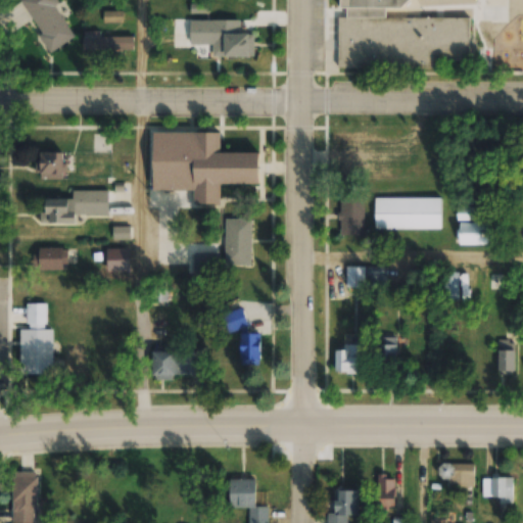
[(51,0),(27,0),(33,8),(28,11),(52,52),(75,39),(51,0)]
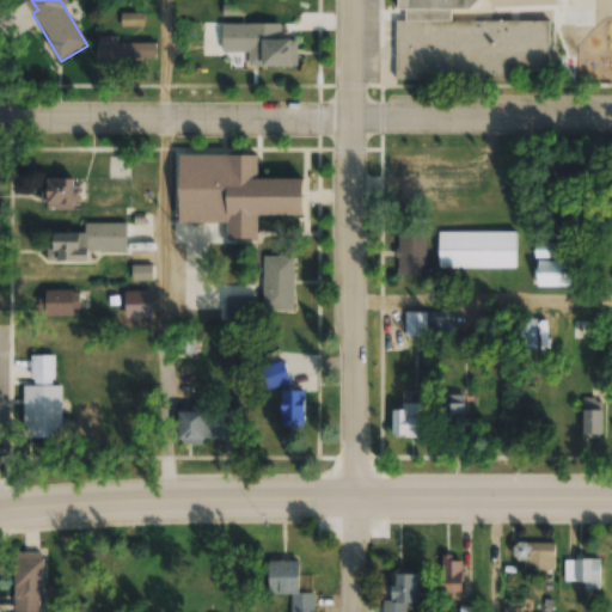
[(396,0),(396,80),(514,81),(515,19),(499,19),(499,0),(496,0),(396,0)]
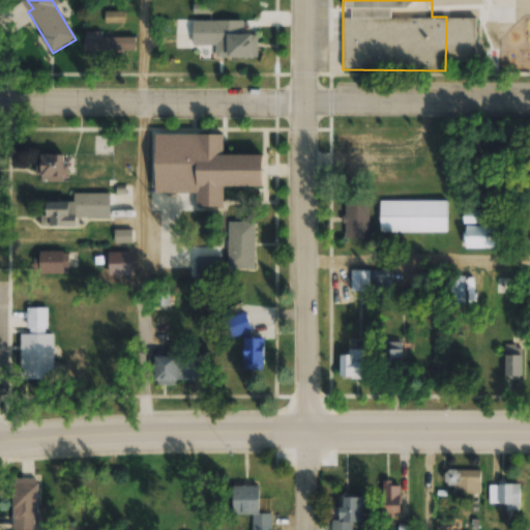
[(124,23),(124,12),(105,12),(105,23),(124,23)]
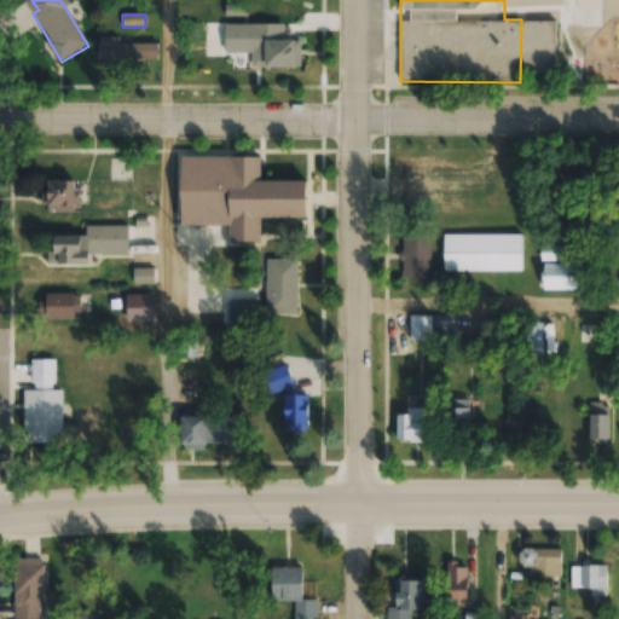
[(98,61),(158,61),(158,44),(119,44),(119,38),(98,38),(98,61)]
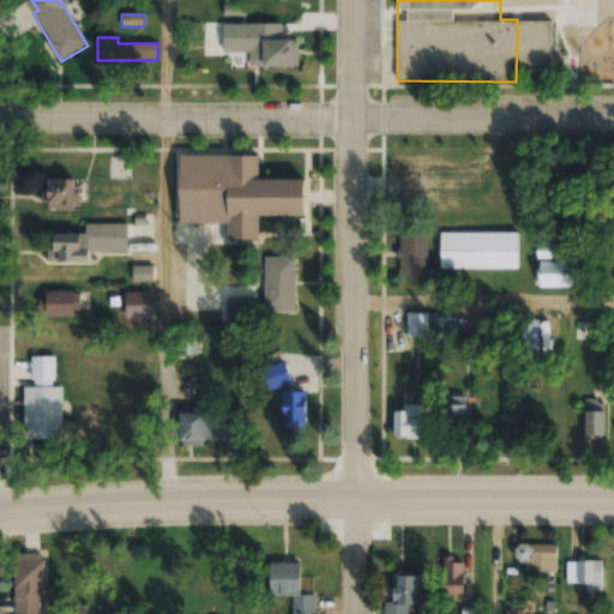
[(263,67),(298,67),(298,41),(263,41),(263,67)]
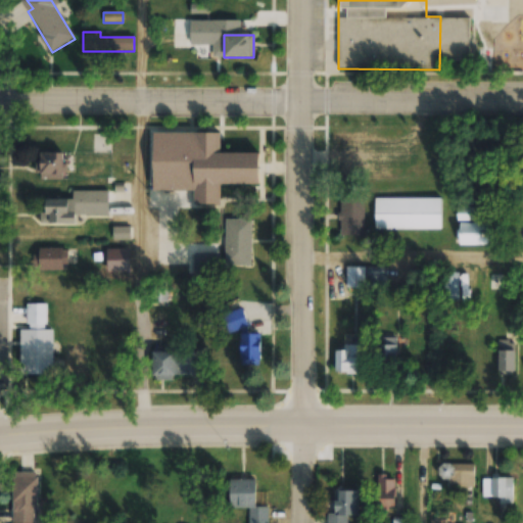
[(259,154),(220,154),(220,134),(153,134),(152,191),(194,191),(194,205),(220,205),(220,185),(259,185),(259,154)]
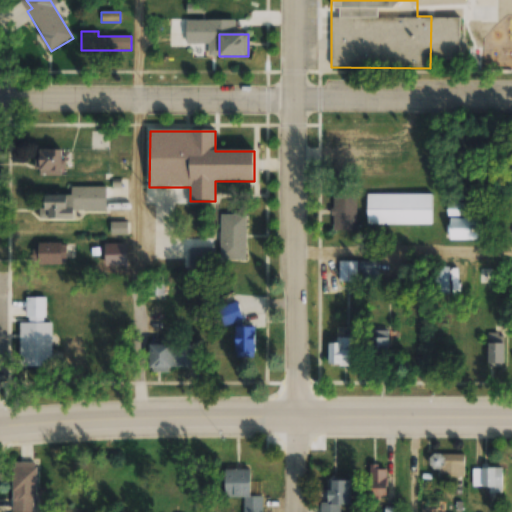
[(62,151),(38,151),(38,177),(62,177),(62,151)]
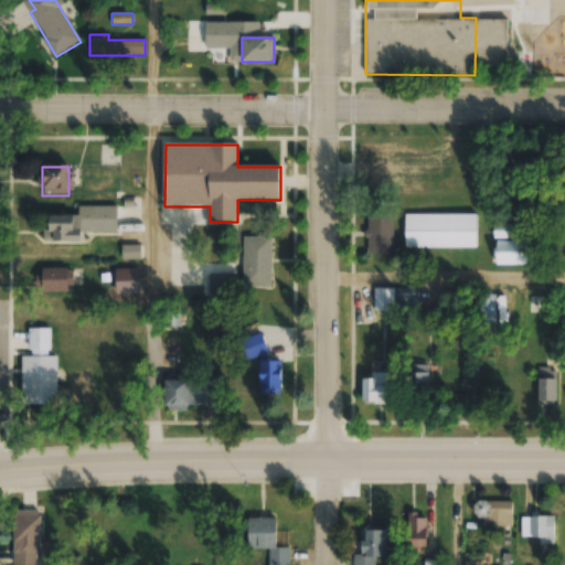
[(82,244),(82,234),(116,234),(117,206),(78,205),(78,216),(46,216),(46,243),(82,244)]
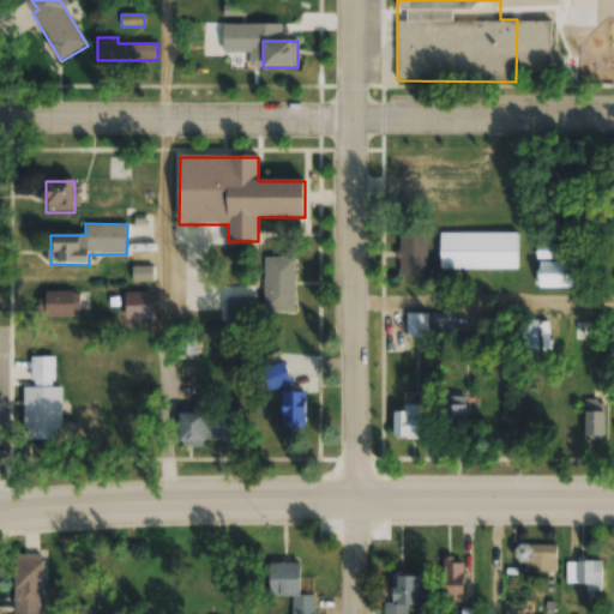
[(427,277),(427,232),(399,232),(399,277),(427,277)]
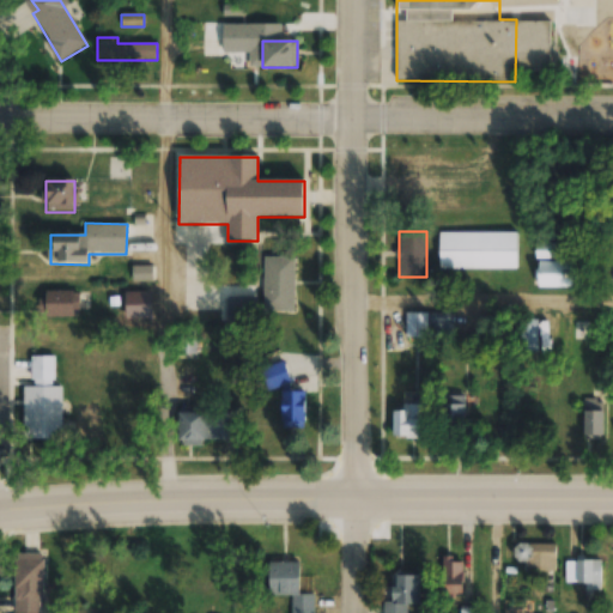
[(517,269),(517,234),(439,234),(439,269),(517,269)]
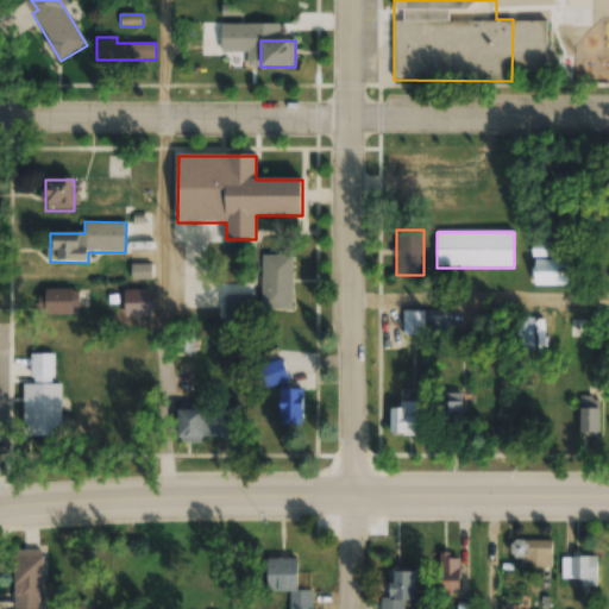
[(534,255),(551,255),(551,244),(544,244),(544,253),(534,253),(534,255)]
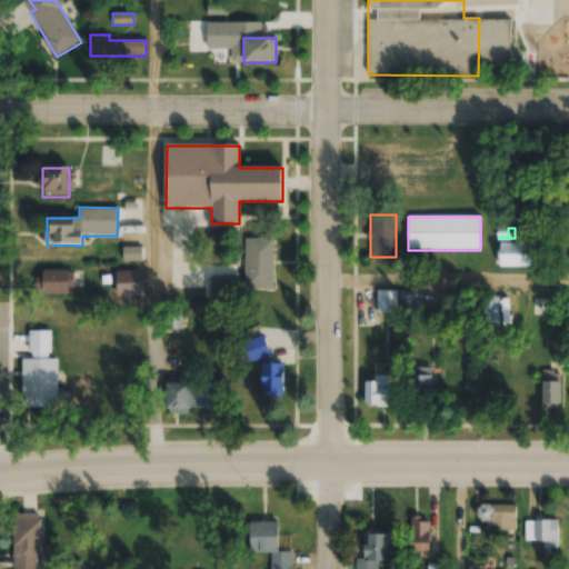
[(245,289),(273,289),(273,238),(245,238),(245,289)]
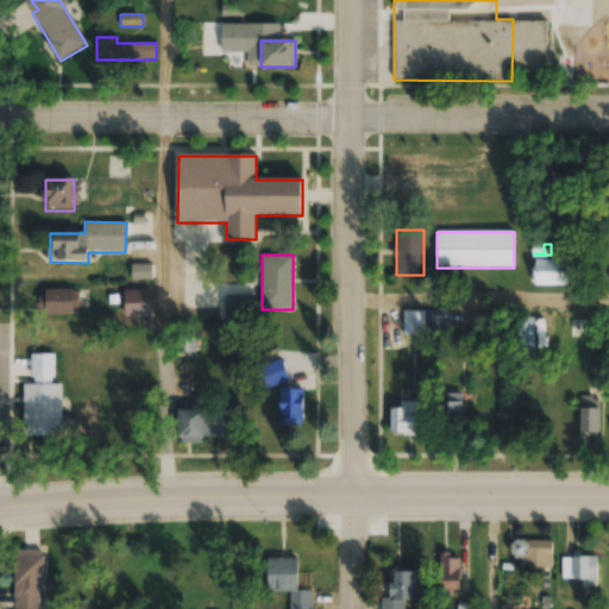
[(570,286),(570,261),(534,261),(534,286),(570,286)]
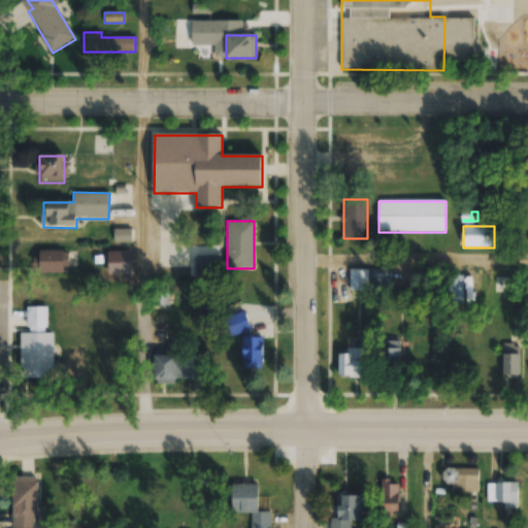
[(68,251),(36,251),(36,273),(68,273),(68,251)]
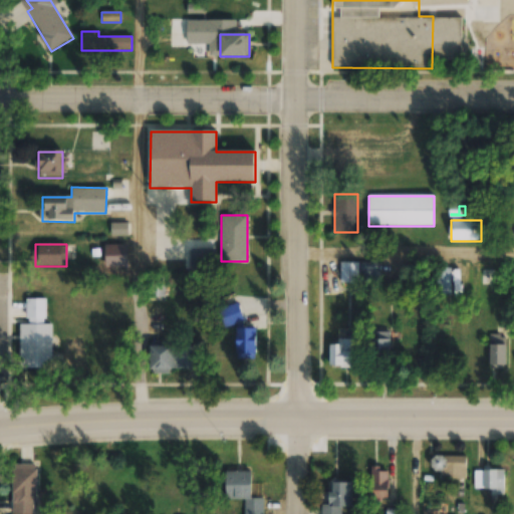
[(190,271),(214,271),(214,249),(190,249),(190,271)]
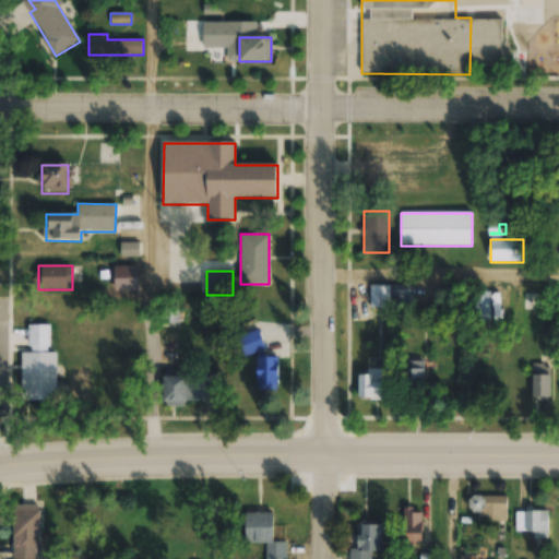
[(406,297),(406,286),(369,285),(369,308),(392,308),(392,296),(406,297)]
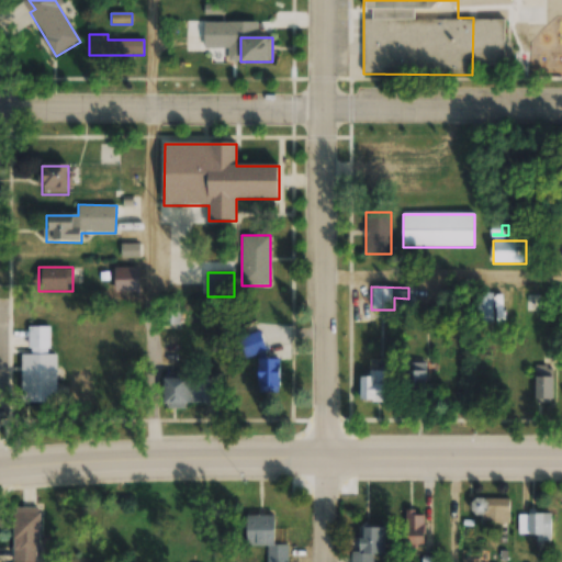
[(493,293),(474,293),(474,323),(493,323),(493,293)]
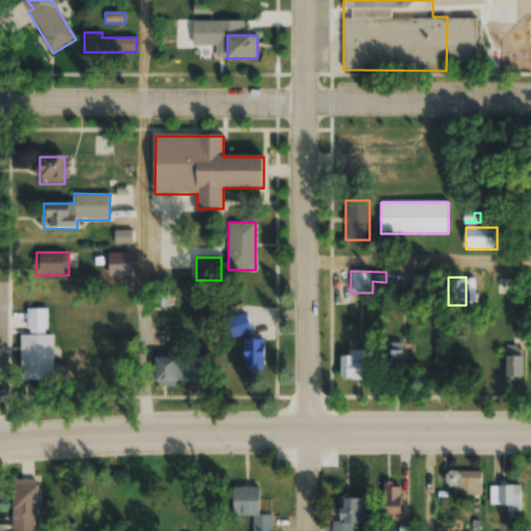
[(497,295),(510,295),(510,280),(497,280),(497,295)]
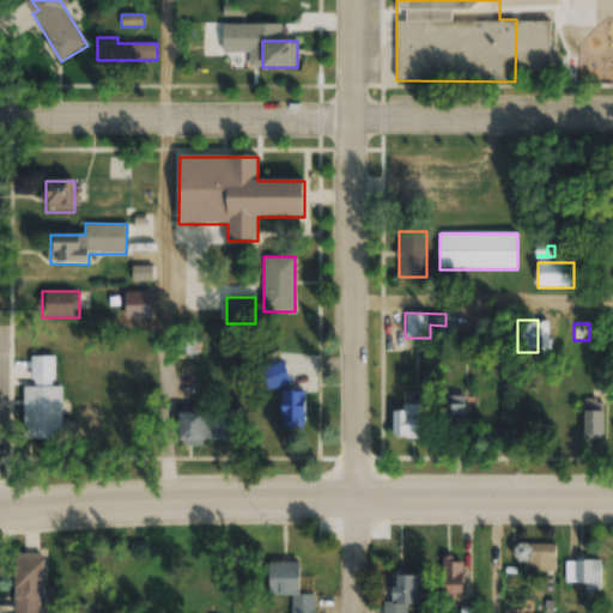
[(195,358),(195,331),(182,331),(182,358),(195,358)]
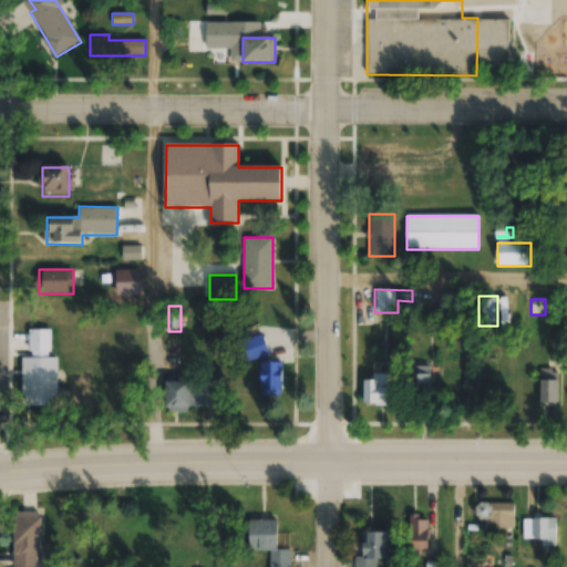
[(245,340),(251,360),(268,356),(261,334),(245,340)]
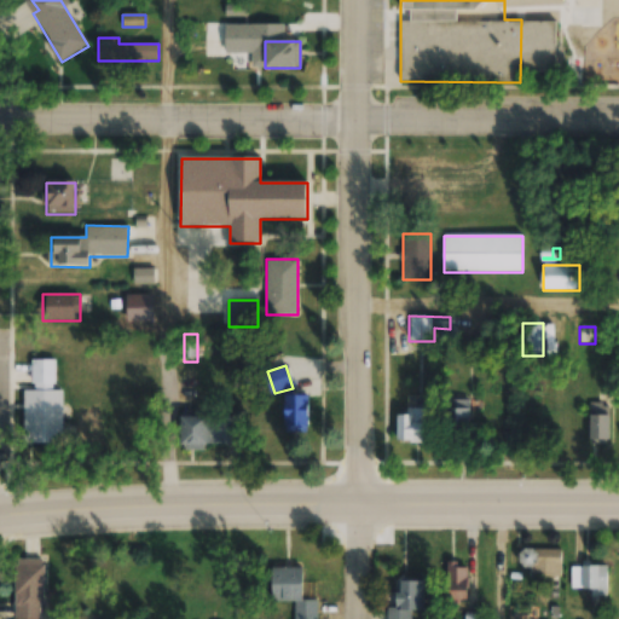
[(24,444),(63,444),(63,392),(57,392),(57,410),(24,410),(24,444)]
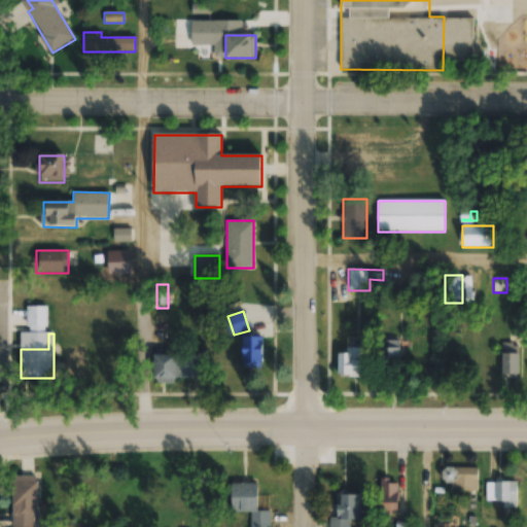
[(259,366),(259,338),(242,338),(242,366),(259,366)]
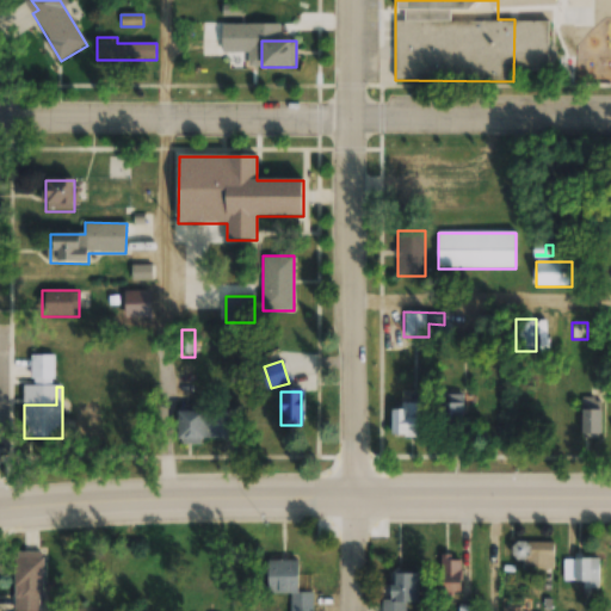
[(602,399),(582,399),(582,439),(602,439),(602,399)]
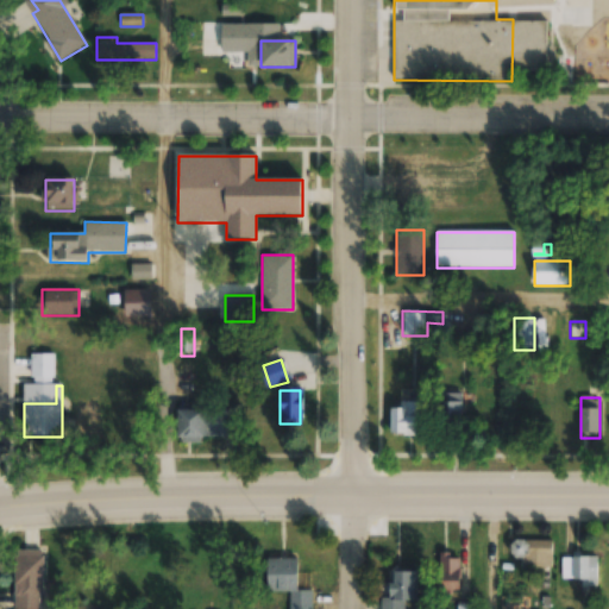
[(440,402),(440,427),(457,427),(457,402),(440,402)]
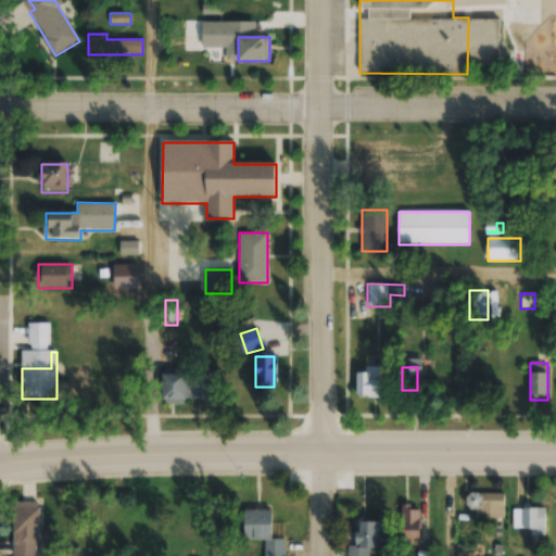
[(383,399),(383,368),(356,368),(356,399),(383,399)]
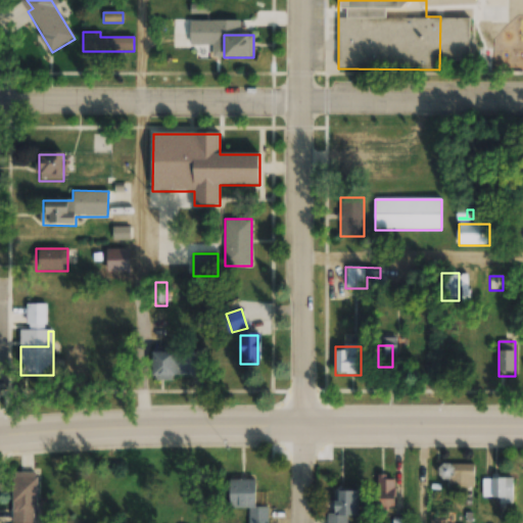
[(175,351),(153,351),(153,377),(175,377),(175,351)]
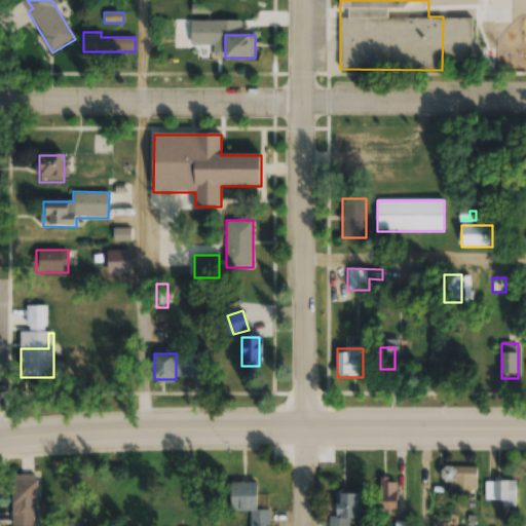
[(477,466),(442,466),(442,489),(477,489),(477,466)]
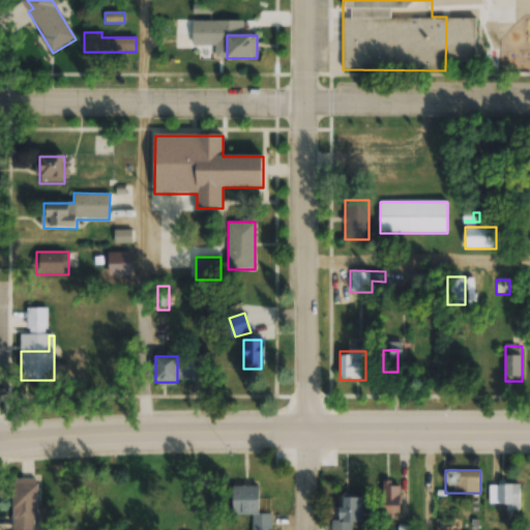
[(11,477),(11,529),(36,529),(36,477),(11,477)]
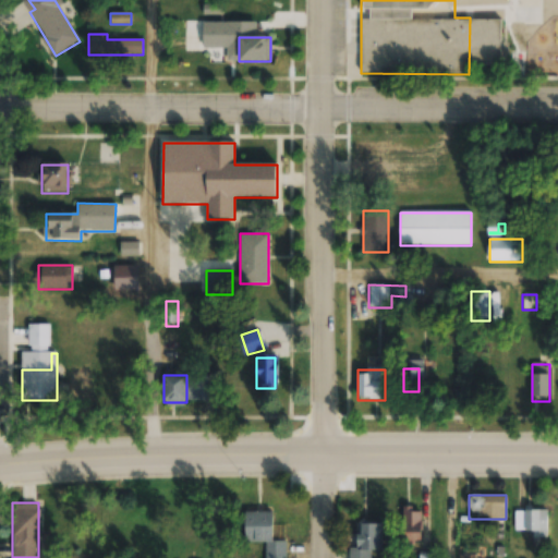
[(513,531),(546,531),(546,509),(513,509),(513,531)]
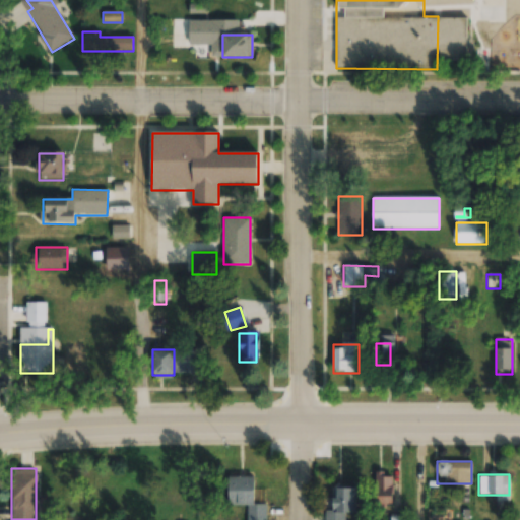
[(228,505),(255,505),(255,476),(228,476),(228,505)]
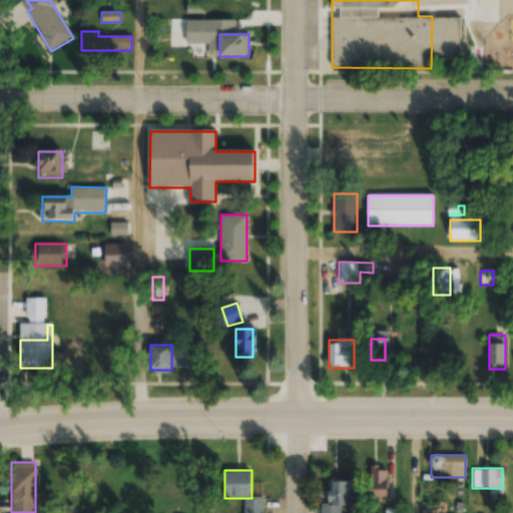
[(387,496),(387,470),(371,470),(371,496),(387,496)]
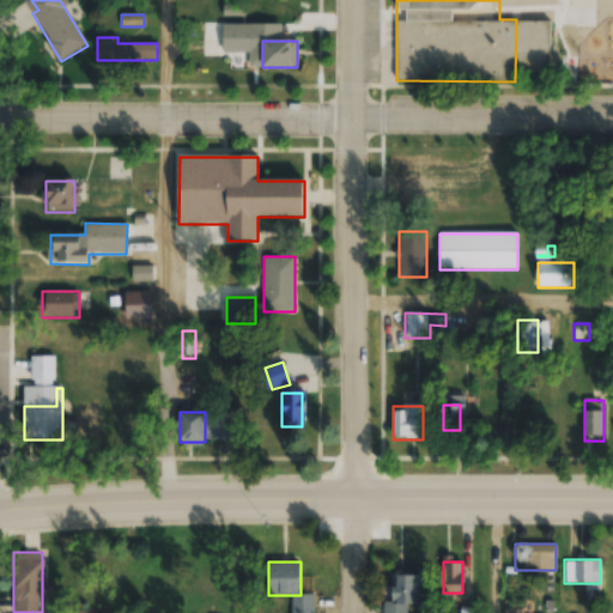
[(419,604),(419,575),(392,575),(392,602),(386,602),(384,612),(407,612),(407,604),(419,604)]
